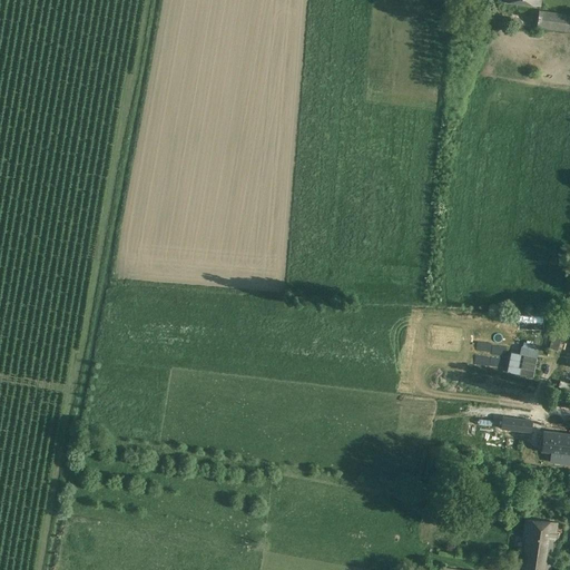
[(569,16),(539,11),(537,28),(569,32),(569,16)]
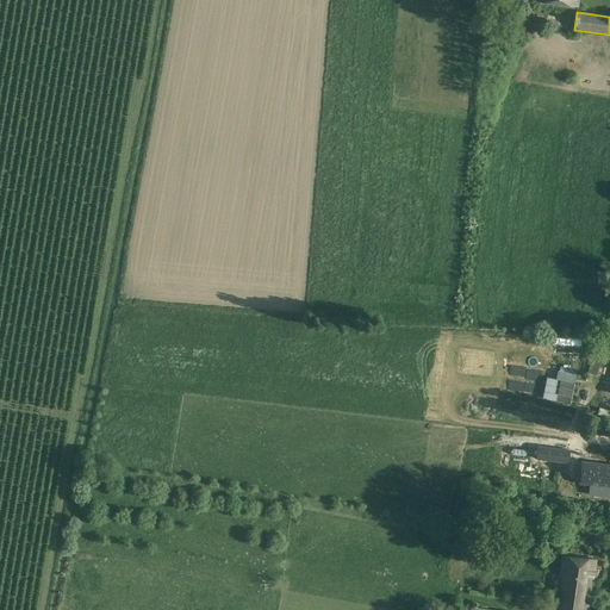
[(583,353),(583,336),(554,335),(554,352),(583,353)]
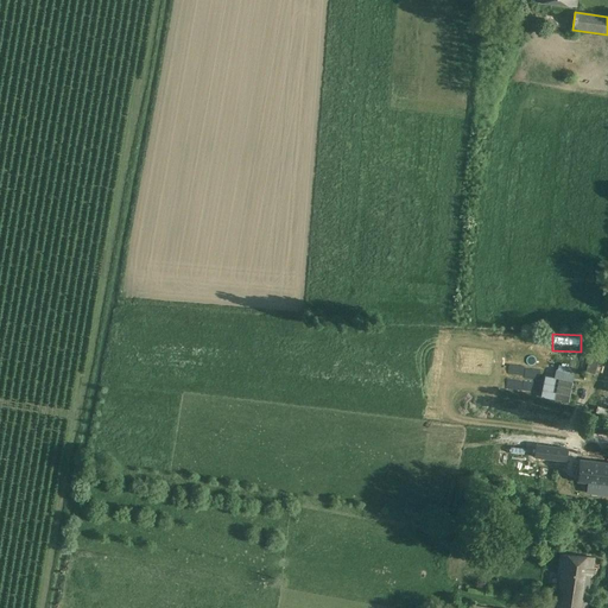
[(601,354),(591,350),(586,372),(595,374),(601,354)]
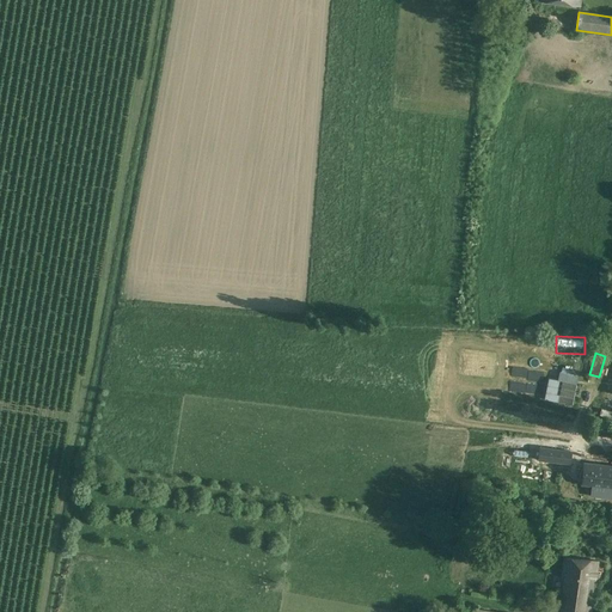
[(549,379),(544,399),(571,405),(576,384),(562,381),(560,396),(556,395),(560,381),(549,379)]
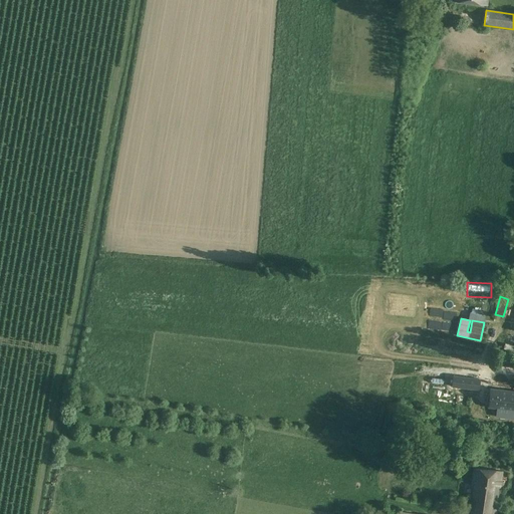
[(452,387),(478,390),(480,379),(453,376),(452,387)]
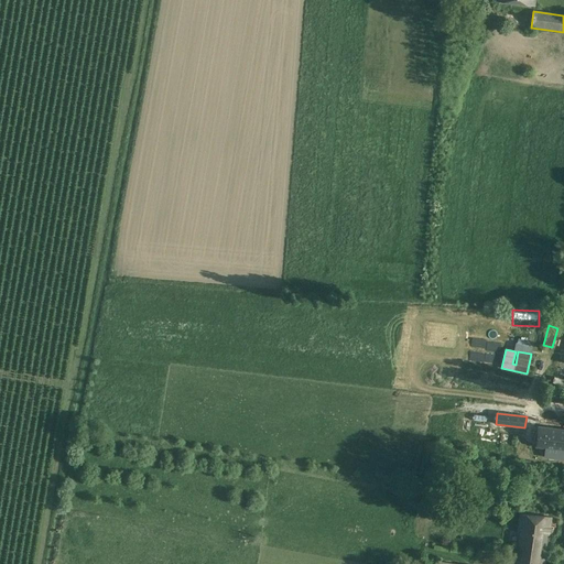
[(539,426),(537,446),(545,447),(544,457),(563,459),(563,453),(563,430),(561,430),(539,426)]
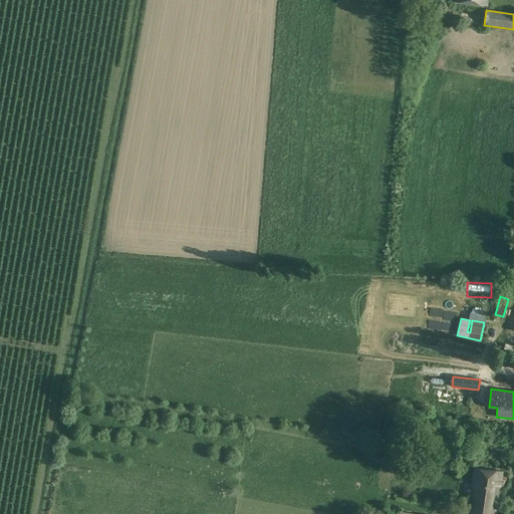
[(495,513),(502,471),(474,469),(472,485),(479,486),(477,495),(473,494),(470,513),(478,513),(495,513)]
